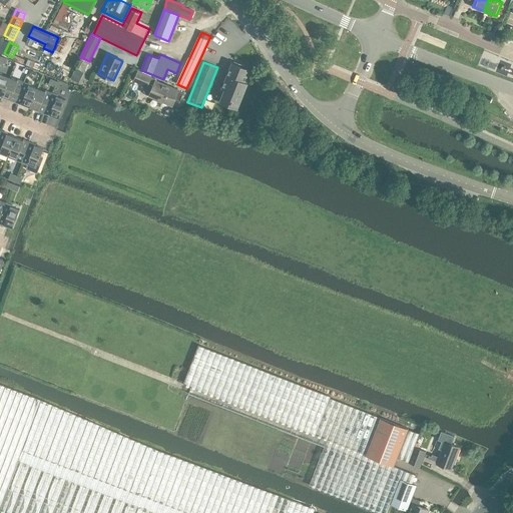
[(246,82),(243,81),(248,69),(231,62),(222,87),(224,88),(220,100),(236,107),(246,82)]
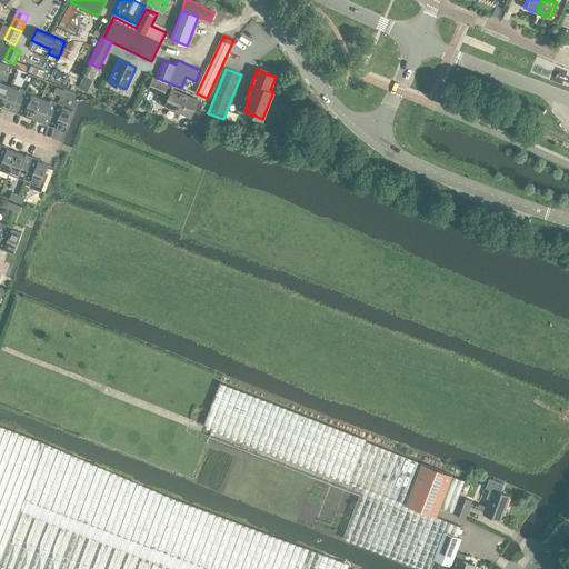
[(83,78),(79,88),(87,92),(92,82),(83,78)]
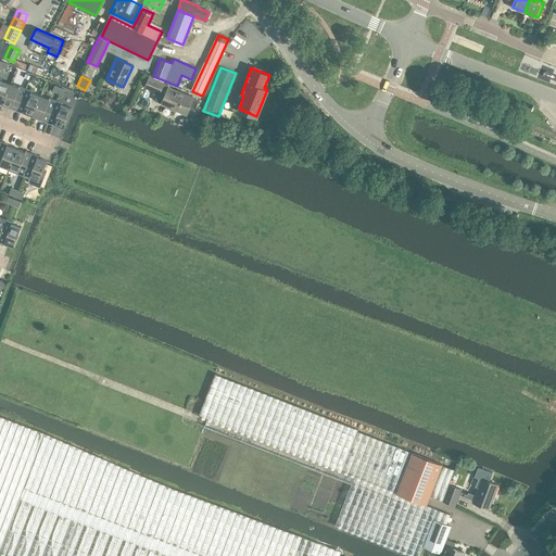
[(159,92),(163,83),(149,76),(146,87),(159,92)]
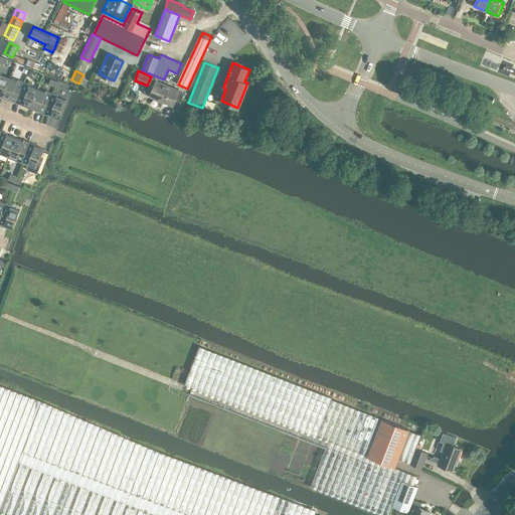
[(0,72),(0,95),(1,97),(9,78),(1,75),(1,73),(0,72)]
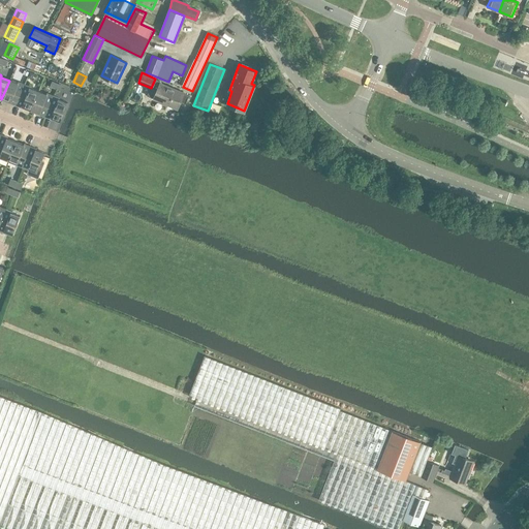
[(9,81),(1,99),(9,102),(9,103),(16,105),(24,85),(18,83),(17,84),(9,81)]
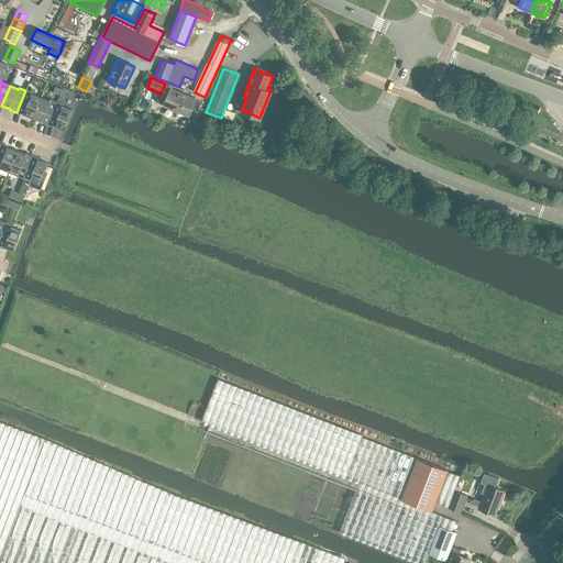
[(188,113),(191,107),(198,109),(201,100),(170,88),(164,103),(188,113)]
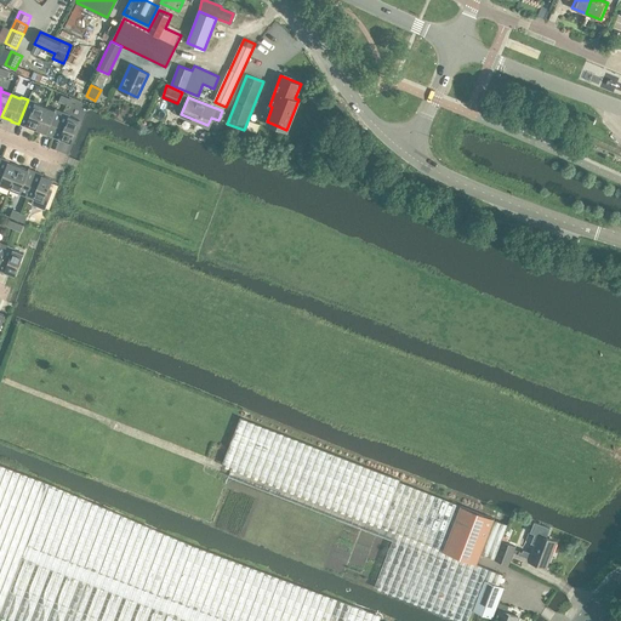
[(28,100),(18,124),(26,127),(27,126),(35,130),(44,108),(35,104),(35,103),(28,100)]
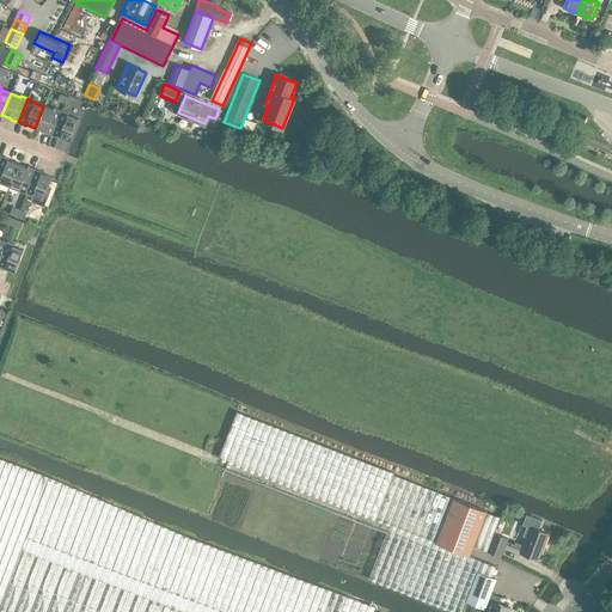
[(43,106),(35,128),(44,132),(44,133),(51,135),(61,111),(54,109),(53,110),(43,106)]
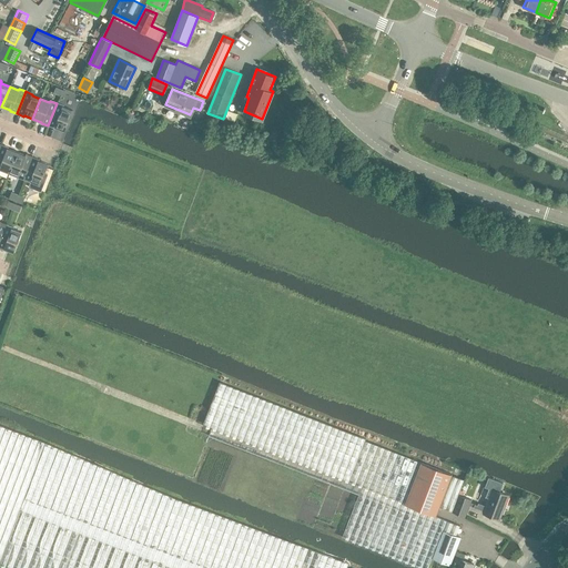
[(57,103),(48,125),(54,129),(54,128),(64,131),(72,111),(63,108),(63,107),(57,103)]
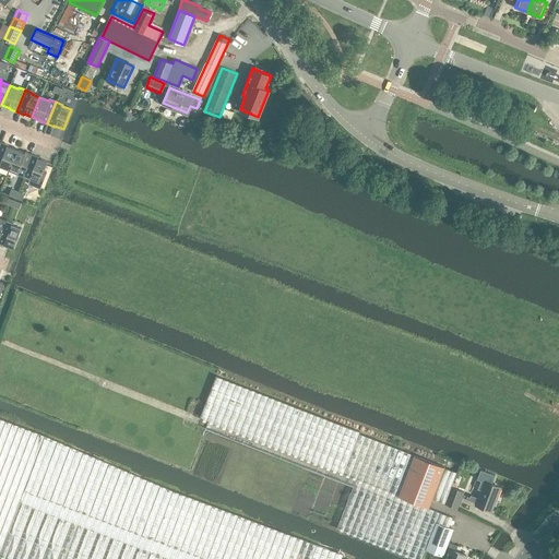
[(1,143),(0,144),(0,166),(8,169),(15,150),(8,146),(8,145),(1,143)]
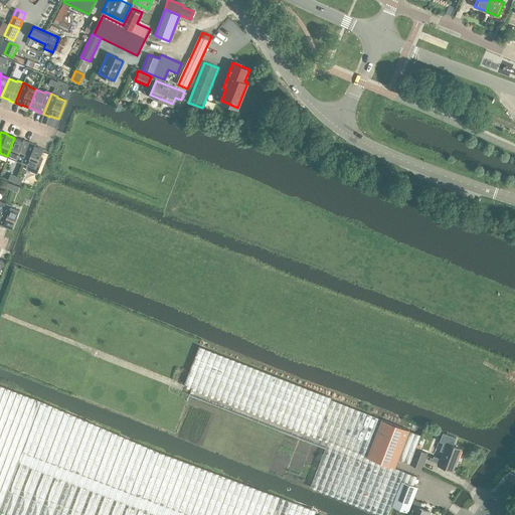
[(14,138),(7,156),(15,159),(15,160),(21,163),(29,143),(22,140),(22,141),(14,138)]
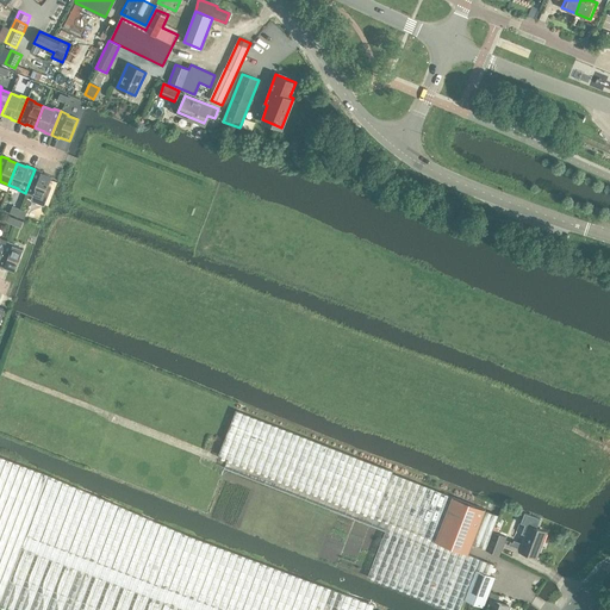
[(32,195),(30,201),(43,206),(50,187),(48,186),(51,178),(41,173),(42,172),(35,169),(25,193),(32,195)]
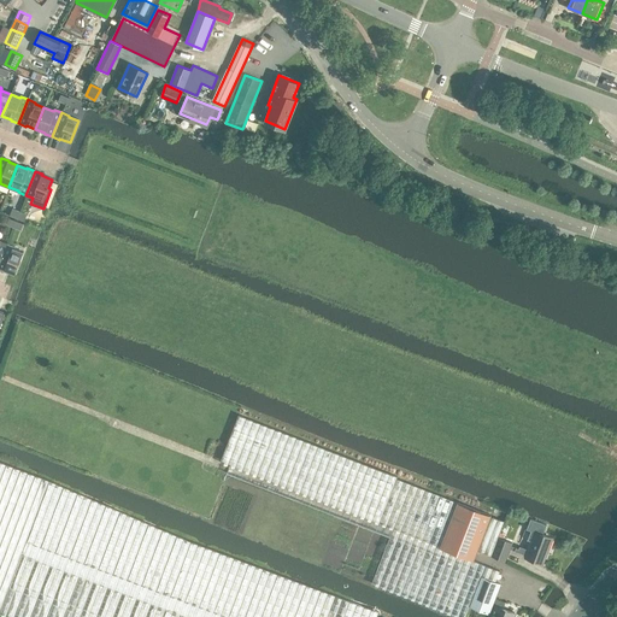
[(6,245),(0,258),(0,269),(4,271),(5,270),(15,274),(23,252),(13,248),(13,247),(6,245)]
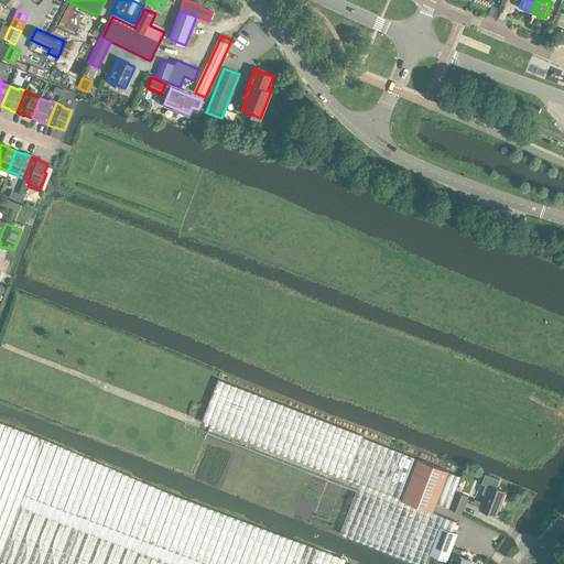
[(208,405),(202,423),(210,426),(359,485),(359,484),(433,512),(448,472),(415,458),(362,437),(364,436),(218,380),(208,405)]
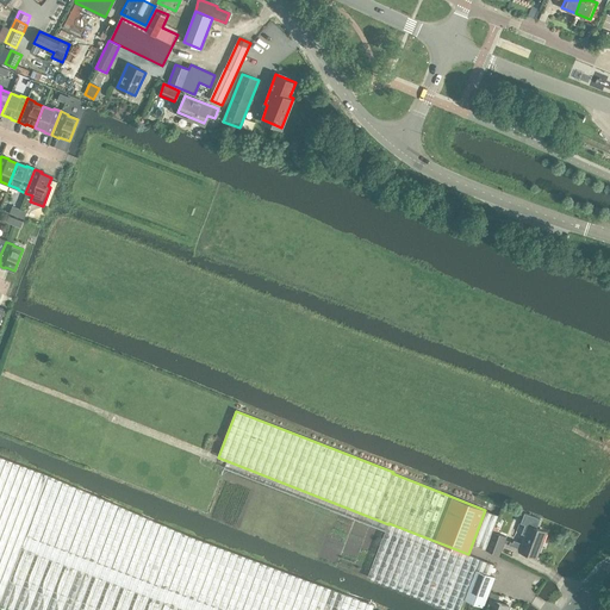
[(372,609),(374,605),(174,528),(55,478),(0,456),(0,608),(6,609),(372,609)]
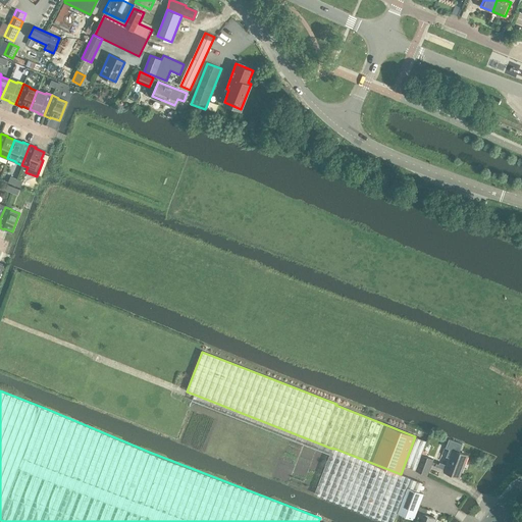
[(432,462),(431,465),(435,466),(446,470),(445,471),(459,476),(467,456),(459,453),(462,444),(449,439),(446,448),(450,450),(447,457),(450,458),(448,465),(439,462),(439,464),(436,464),(432,462)]
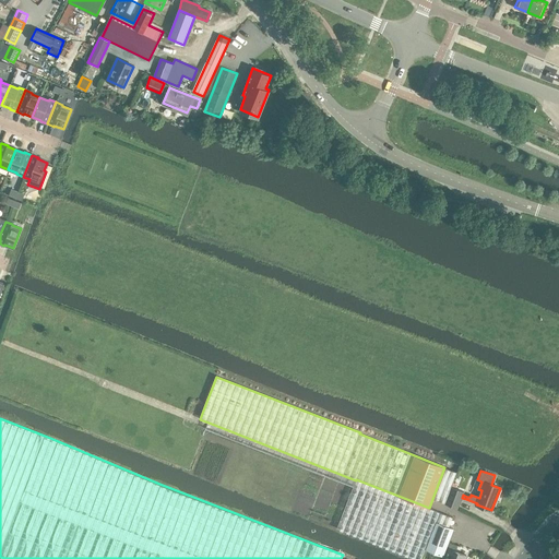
[(453,528),(449,527),(453,516),(429,508),(356,479),(356,480),(354,485),(337,528),(414,558),(421,558),(426,549),(445,557),(444,558),(464,558),(466,555),(455,550),(456,545),(448,542),(453,528)]
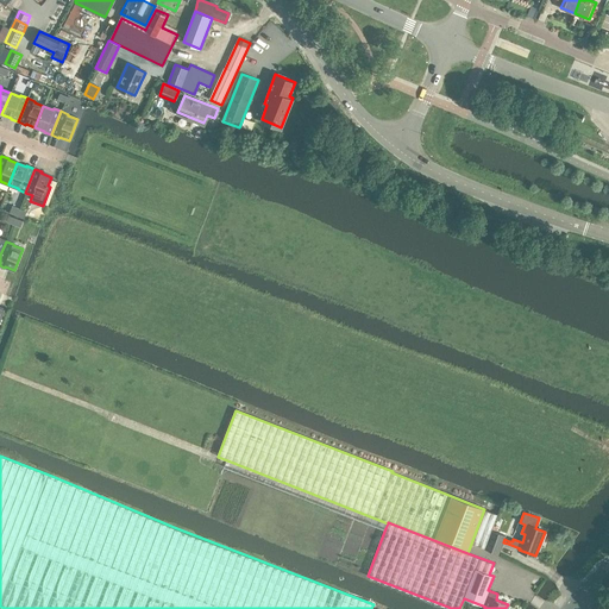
[(491,531),(484,550),(498,554),(503,542),(504,539),(506,537),(491,531)]
